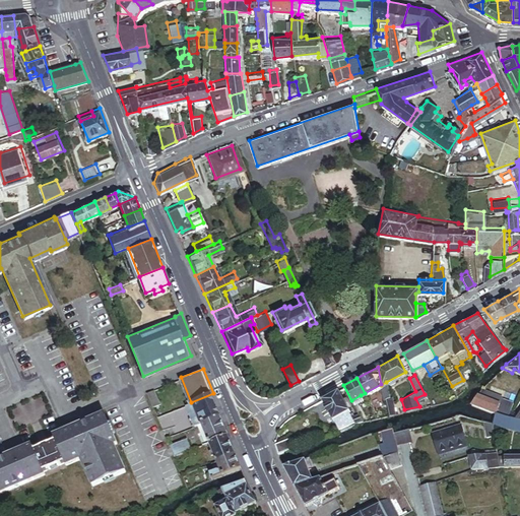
[(390,395),(386,382),(381,385),(384,398),(386,397),(388,413),(394,412),(393,395),(390,395)]
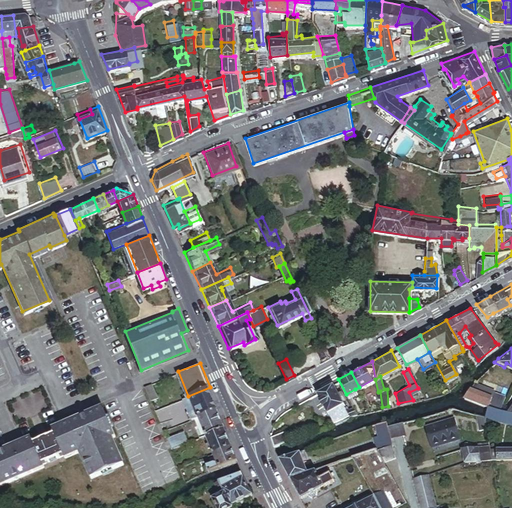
[(488,403),(494,405),(497,399),(503,401),(507,393),(495,389),(496,387),(475,379),(473,382),(464,395),(467,396),(488,403)]
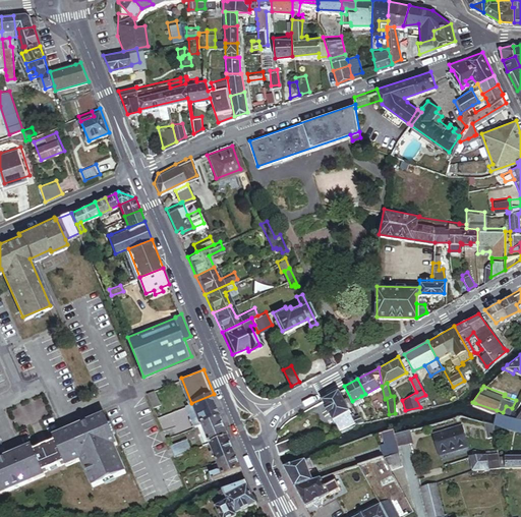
[(156,389),(148,392),(154,407),(161,404),(156,389)]
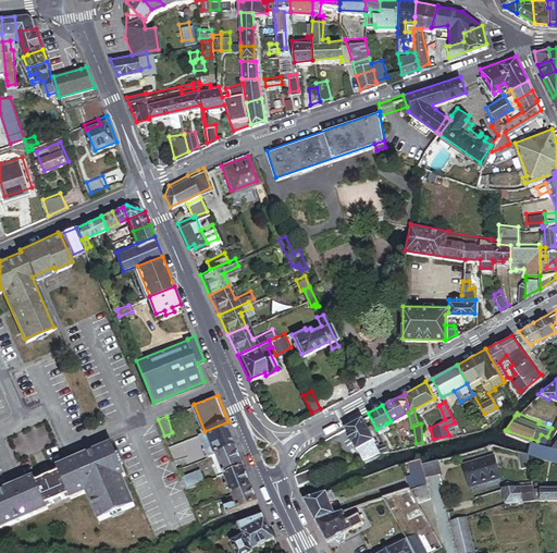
[(362,416),(345,426),(356,446),(373,438),(362,416)]
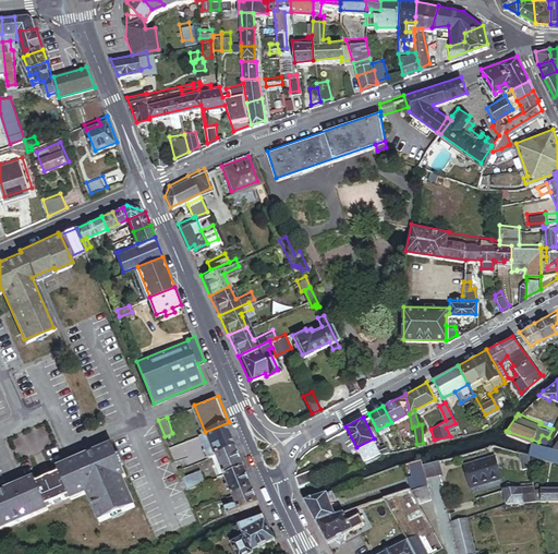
[(238,445),(229,422),(205,432),(201,434),(209,456),(217,453),(238,445)]
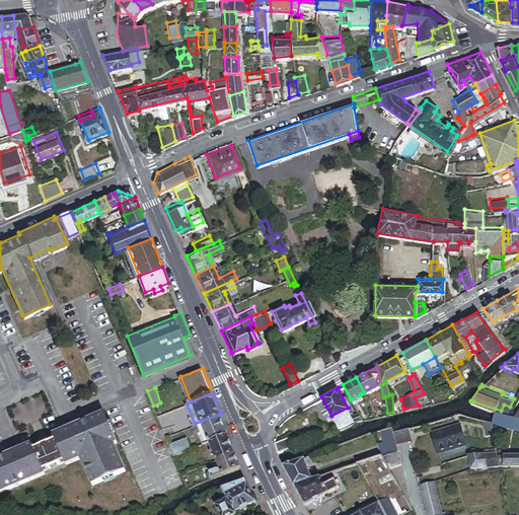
[(360,394),(351,399),(353,403),(363,398),(360,394)]
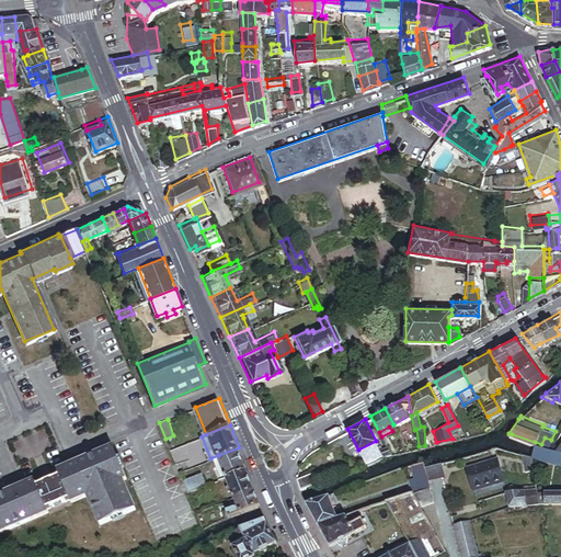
[(560,442),(560,443),(551,440),(545,438),(541,444),(560,450),(560,442)]
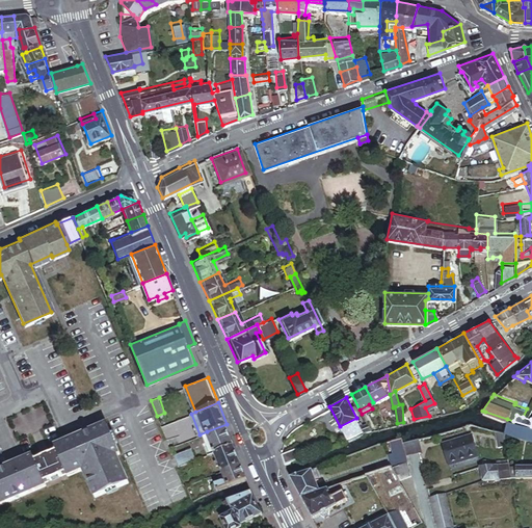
[(507,419),(504,430),(531,438),(531,426),(513,421),(507,419)]
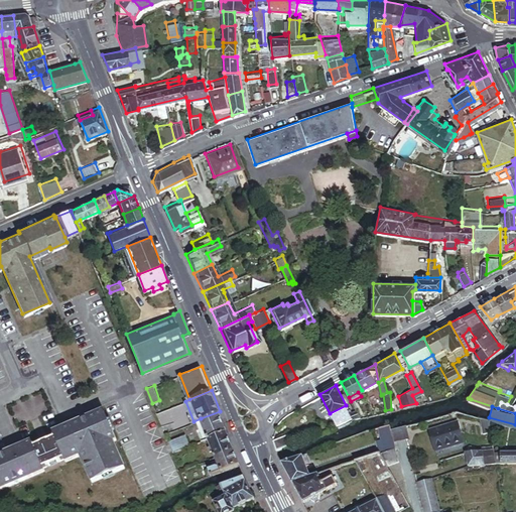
[(345,413),(347,420),(359,416),(355,408),(345,413)]
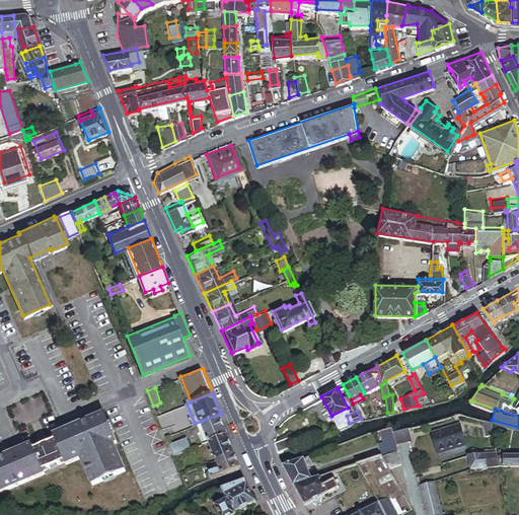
[(32,442),(0,455),(0,492),(45,473),(43,469),(65,461),(66,464),(81,457),(92,485),(126,470),(115,443),(118,442),(104,412),(54,433),(56,439),(52,441),(51,445),(50,445),(49,446),(44,448),(41,447),(39,447),(35,448),(32,442)]
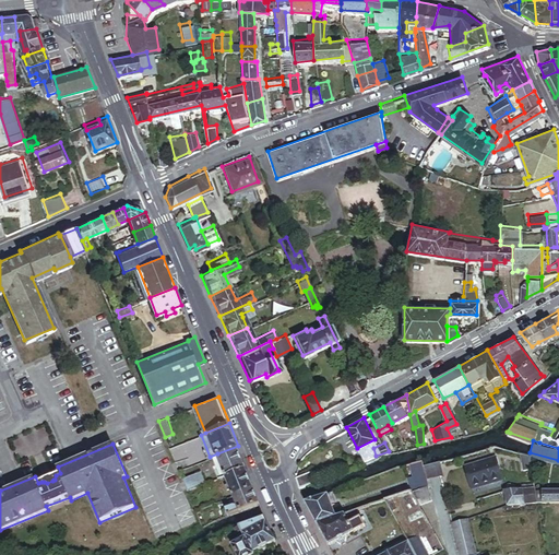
[(246,465),(238,446),(217,453),(226,474),(246,465)]
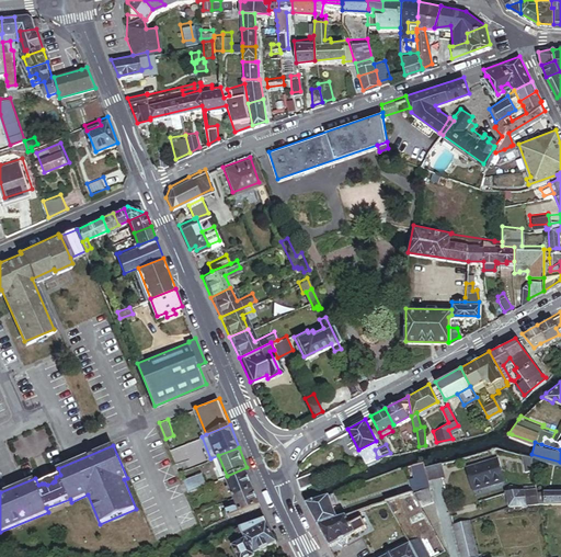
[(531,454),(522,451),(526,468),(534,467),(531,454)]
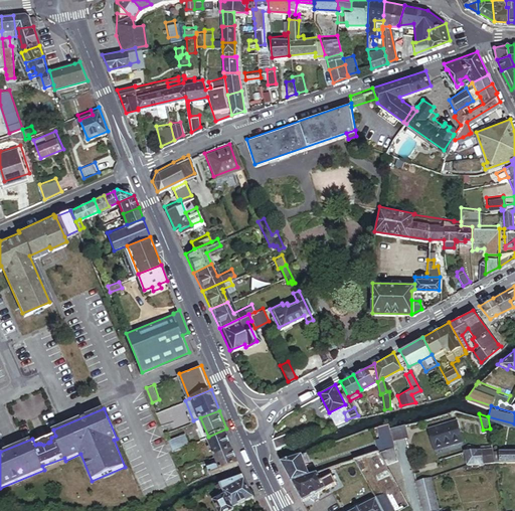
[(455,417),(426,427),(434,447),(461,438),(455,417)]
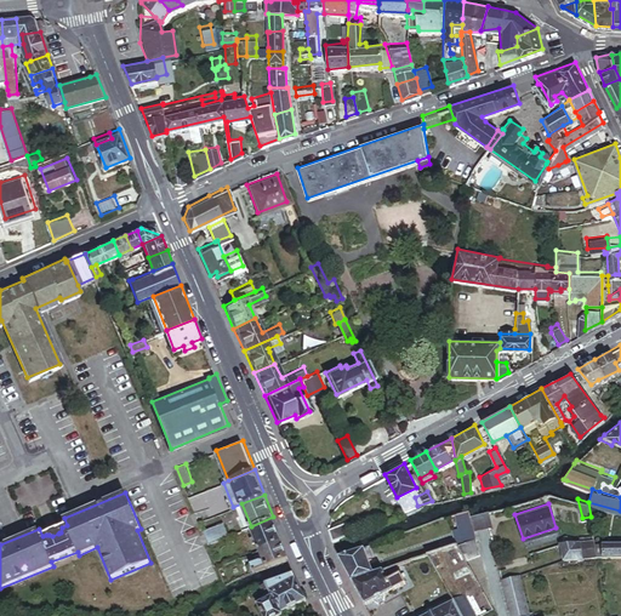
[(456,542),(477,537),(474,528),(471,513),(469,507),(455,511),(459,528),(453,529),(456,542)]
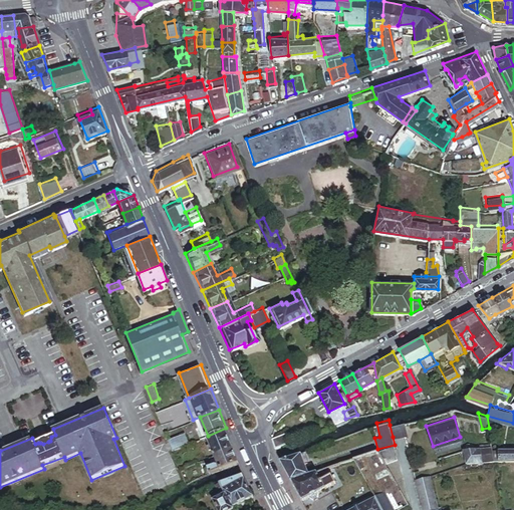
[(390,425),(393,437),(407,434),(404,422),(390,425)]
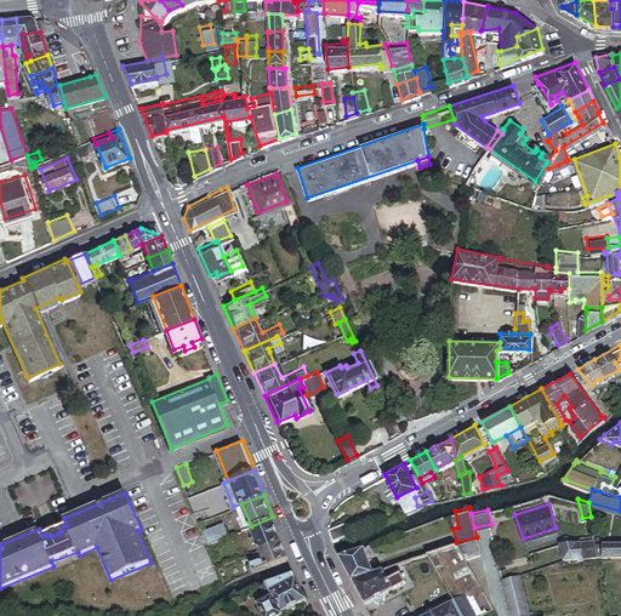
[(283,540),(273,517),(251,526),(260,549),(283,540)]
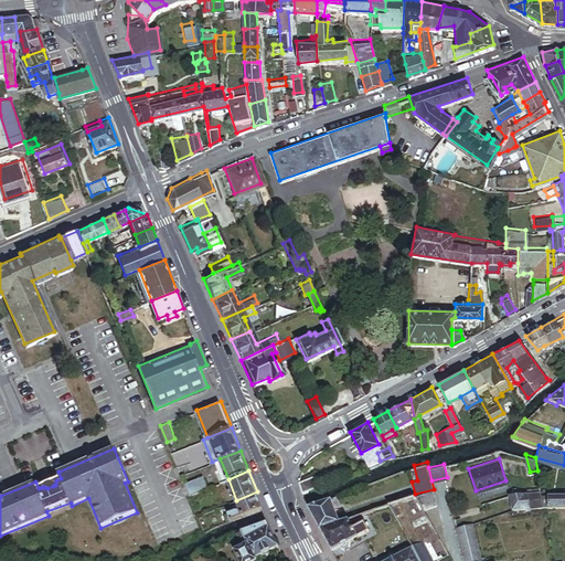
[(316,474),(297,482),(301,490),(319,484),(316,474)]
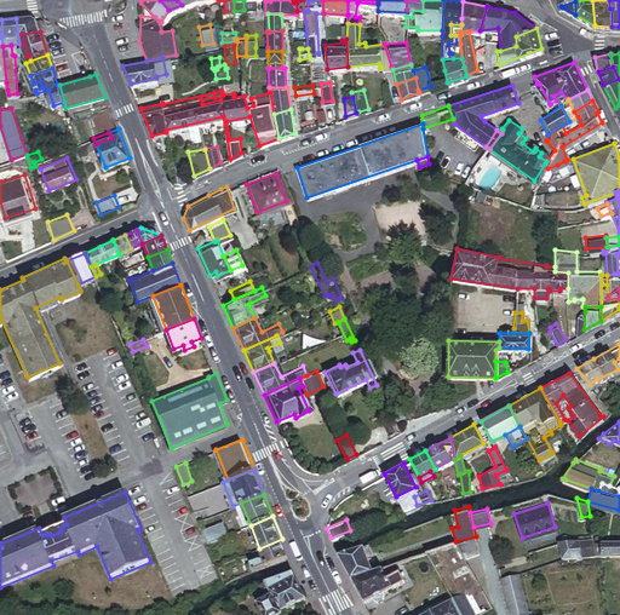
[(224,521),(201,530),(207,542),(229,534),(224,521)]
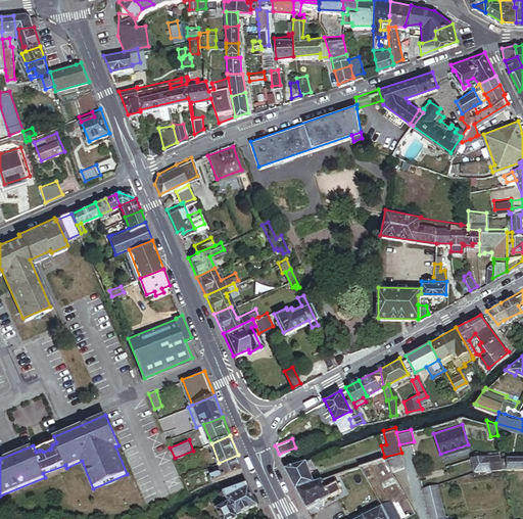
[(487,454),(474,455),(476,468),(501,467),(498,449),(487,450),(487,454)]
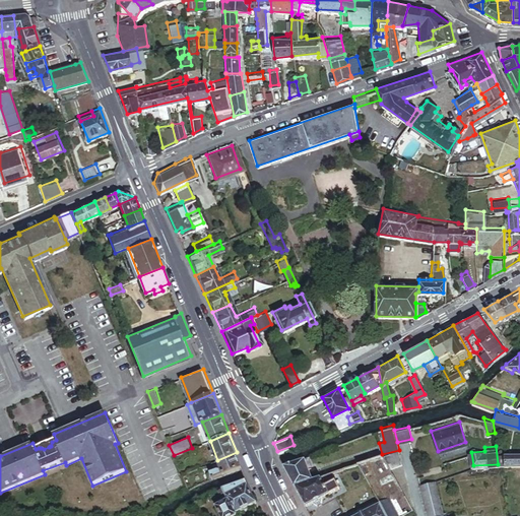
[(402,463),(399,450),(382,454),(359,462),(379,501),(350,515),(414,515),(413,508),(390,466),(402,463)]
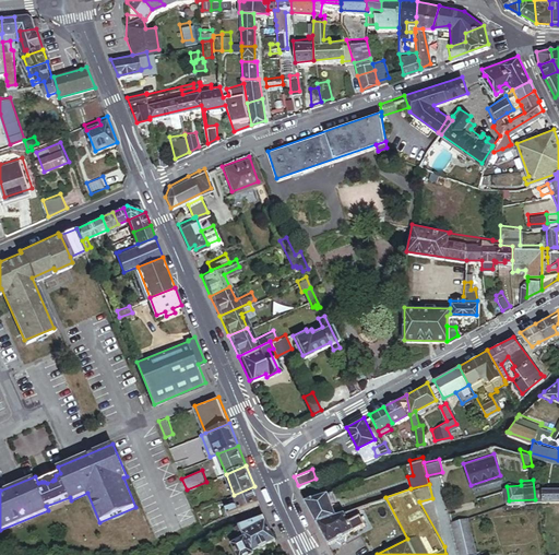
[(261,502),(254,486),(234,495),(238,504),(226,508),(228,515),(261,502)]
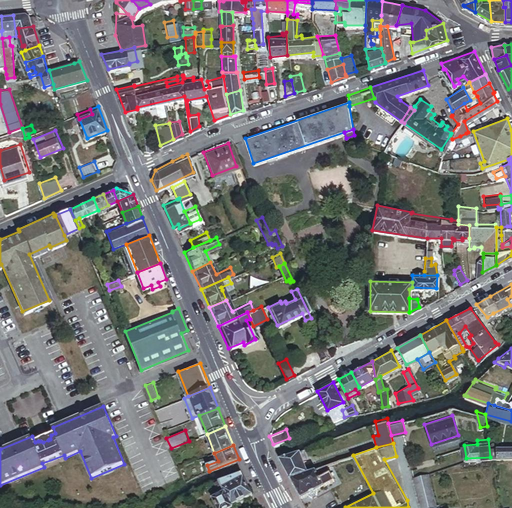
[(496,457),(511,456),(511,445),(496,446),(496,457)]
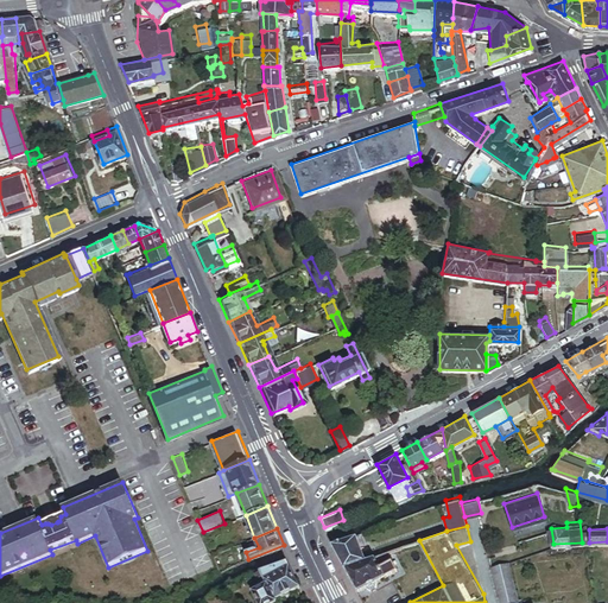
[(359,533),(355,534),(360,545),(366,543),(361,529),(359,531),(359,533)]
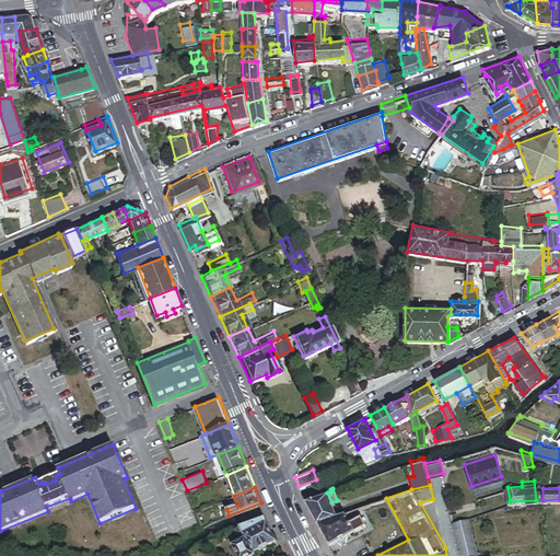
[(327,493),(304,500),(328,543),(365,523),(361,514),(349,520),(345,511),(337,514),(331,502),(327,493)]
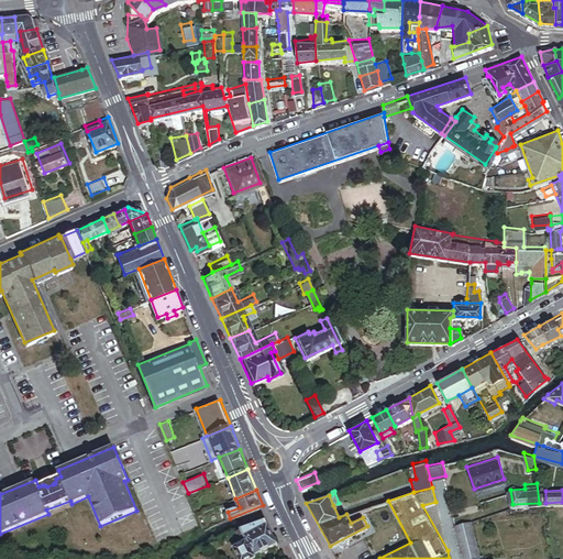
[(244,540),(234,546),(240,558),(249,558),(257,556),(256,554),(278,543),(265,518),(239,528),(244,540)]
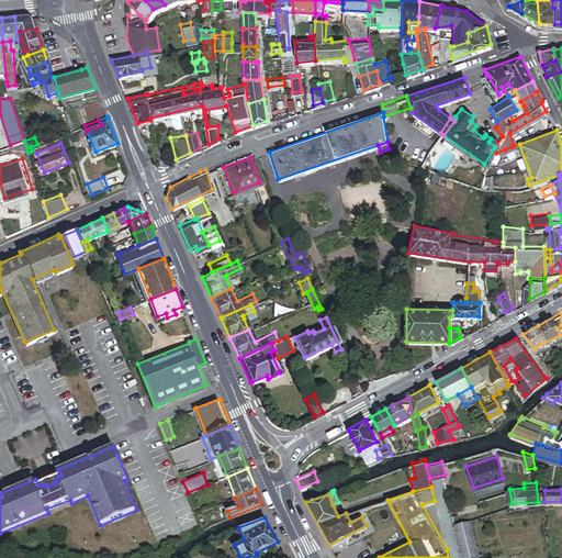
[(461,557),(483,557),(482,555),(478,556),(469,520),(453,523),(461,557)]
